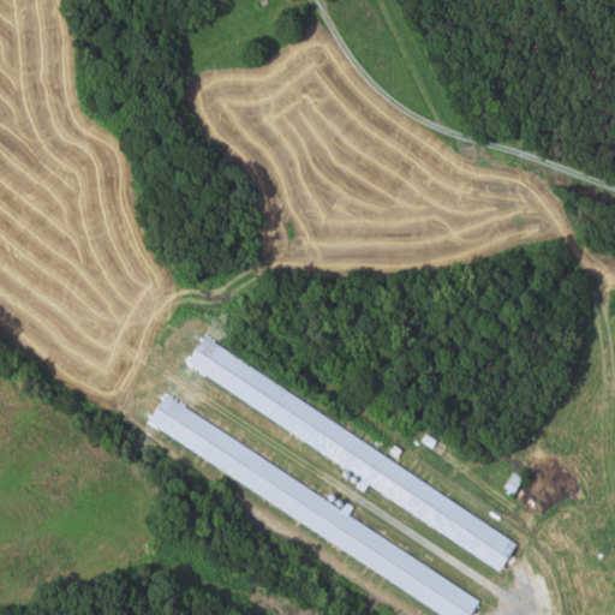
[(499,569),(186,360),(203,334),(517,543),(499,569)]
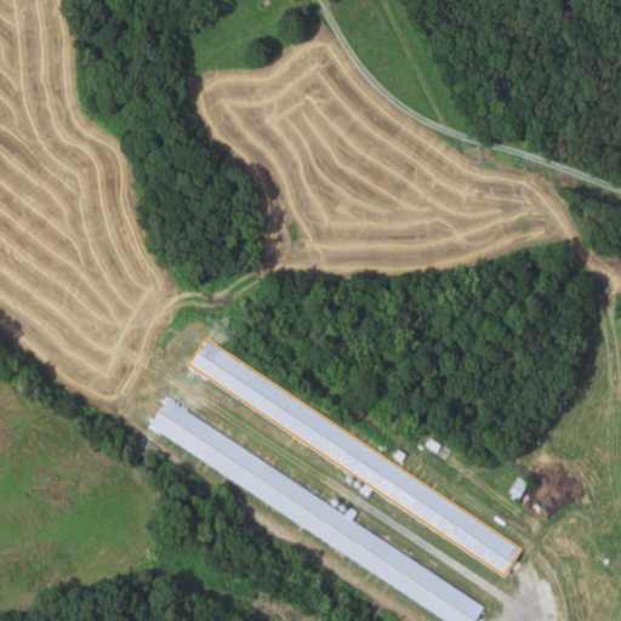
[(474,620),(448,620),(143,431),(160,404),(483,608),(474,620)]
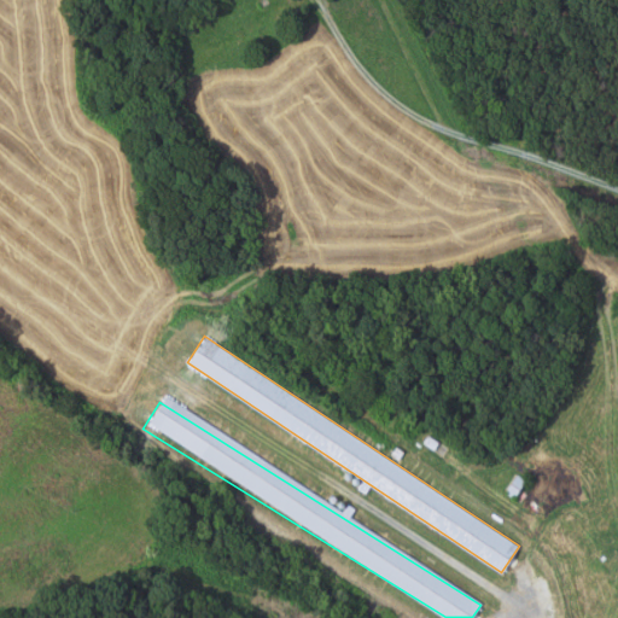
[(433,449),(423,442),(427,435),(438,442),(433,449)]
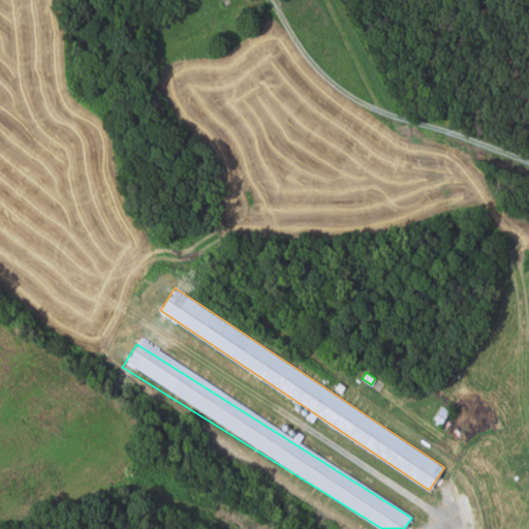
[(340,394),(334,390),(338,382),(344,386),(340,394)]
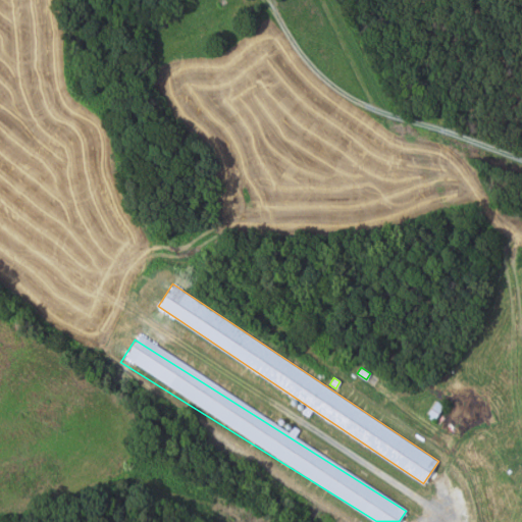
[(426,416),(436,401),(444,406),(433,420),(426,416)]
